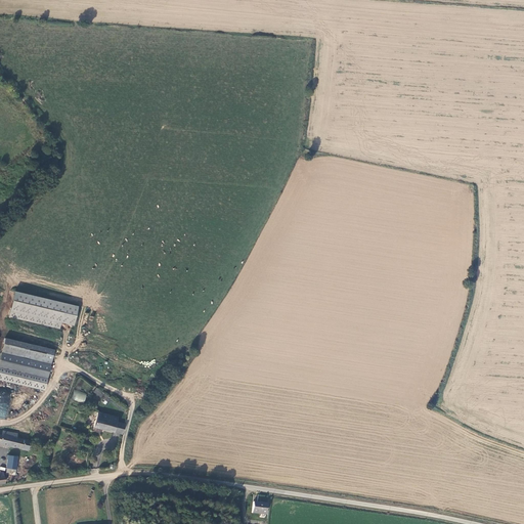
[(78,305),(13,290),(7,316),(59,329),(60,322),(74,325),(78,305)]
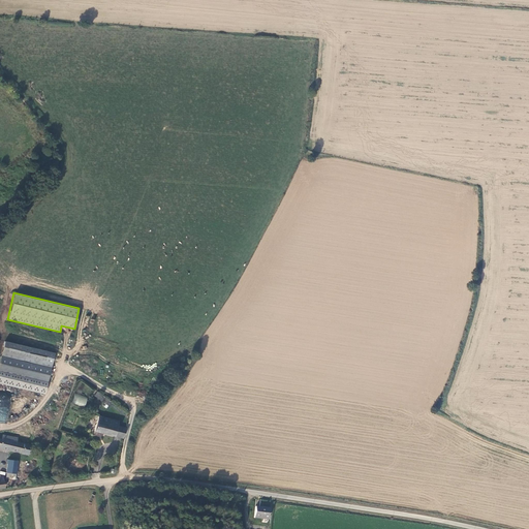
[(54,351),(4,340),(0,359),(0,381),(44,393),(54,351)]
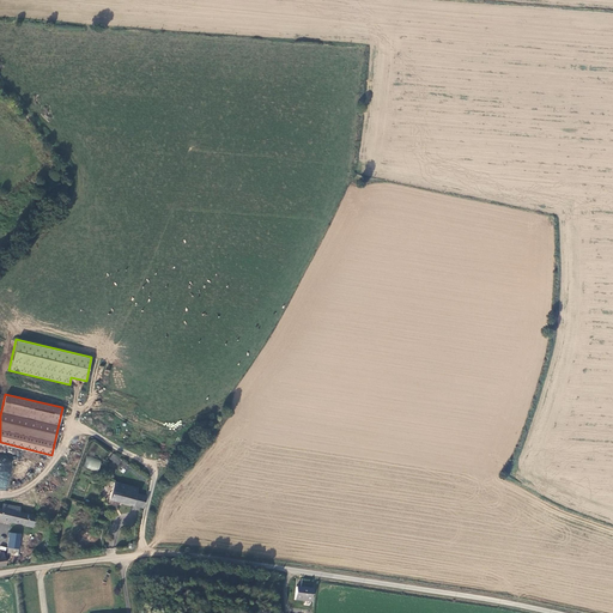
[(0,487),(8,490),(12,456),(0,454),(0,487)]
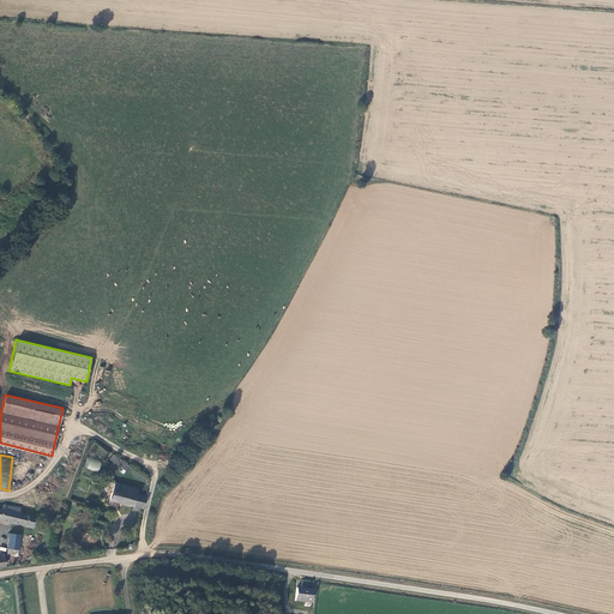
[(113,455),(109,459),(118,467),(122,461),(113,455)]
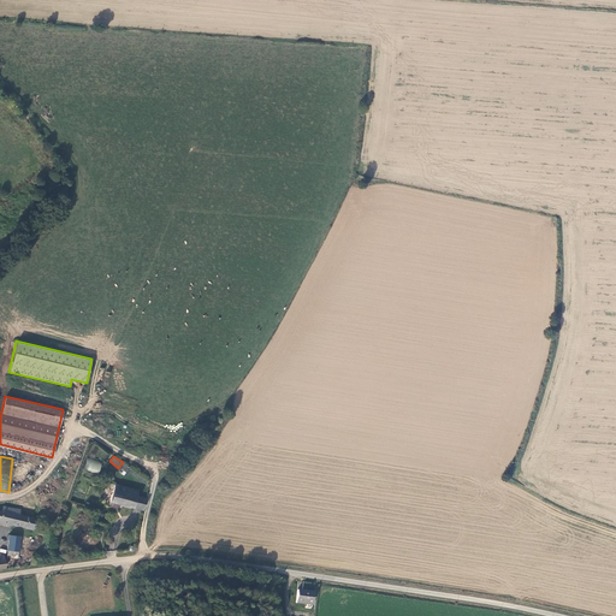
[(100,473),(102,462),(87,458),(84,471),(100,473)]
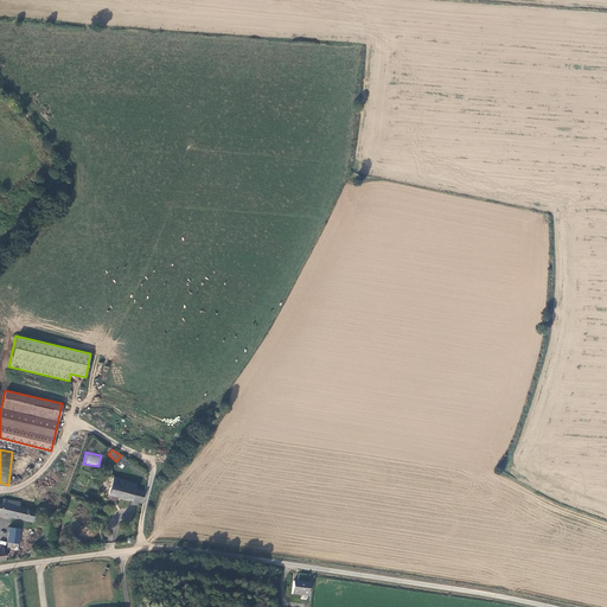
[(146,491),(135,489),(136,484),(114,477),(108,494),(142,504),(146,491)]
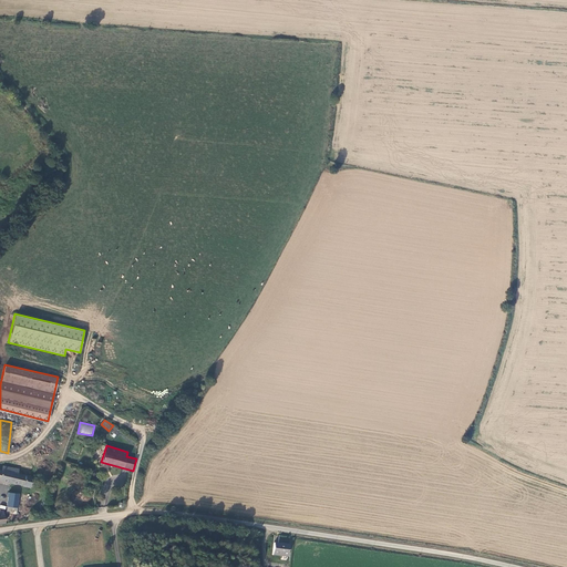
[(0,480),(31,487),(34,477),(18,473),(19,468),(3,465),(2,470),(0,468),(0,478),(0,480)]
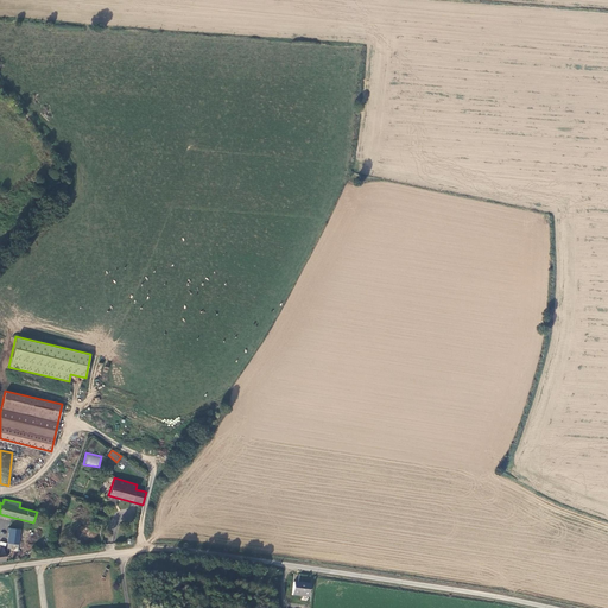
[(6,542),(7,543),(18,545),(20,530),(8,529),(6,542)]
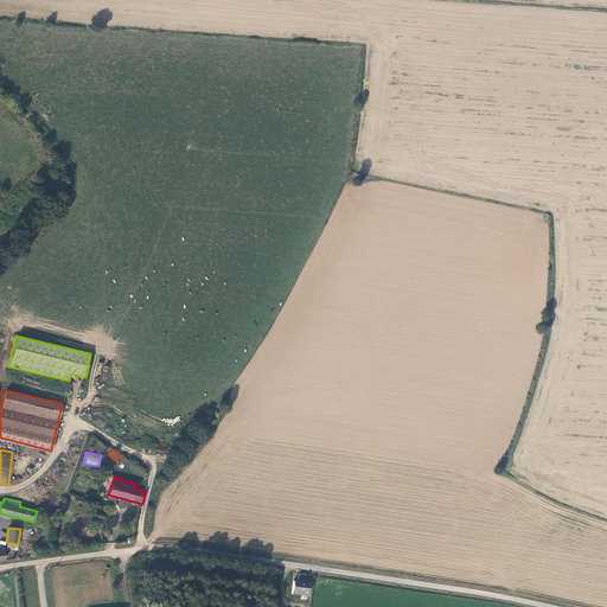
[(310,583),(293,581),(291,595),(307,596),(310,583)]
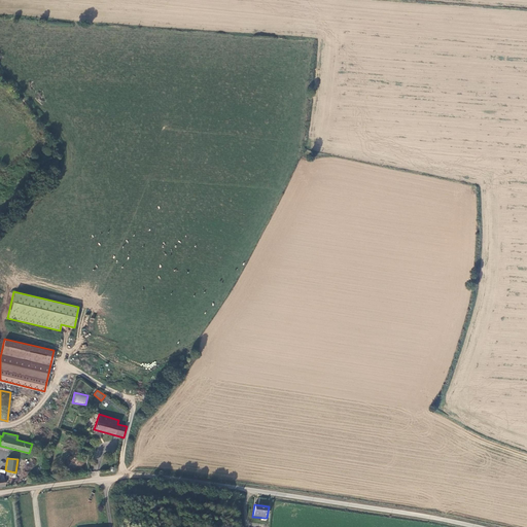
All buildings are outlined.
